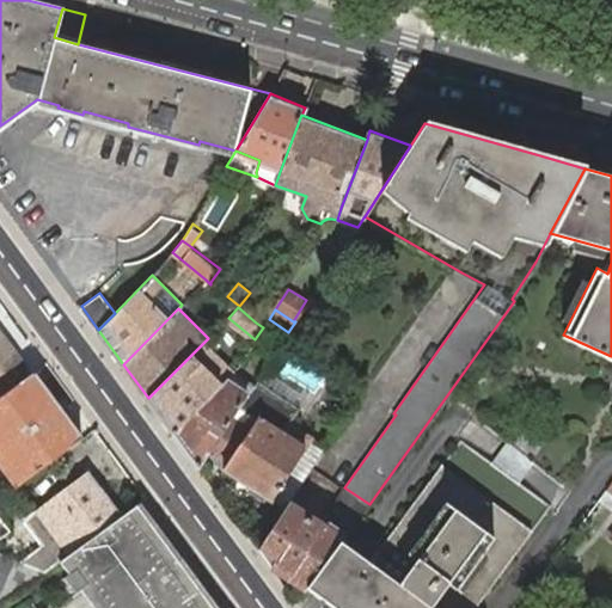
[(0,329),(0,369),(19,355),(0,329)]
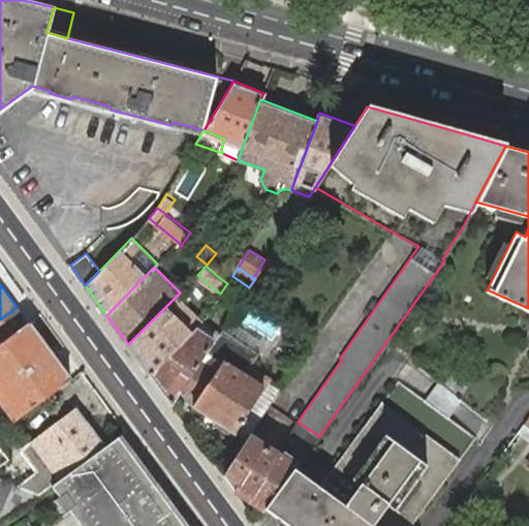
[(177,296),(164,308),(190,333),(195,327),(201,320),(177,296)]
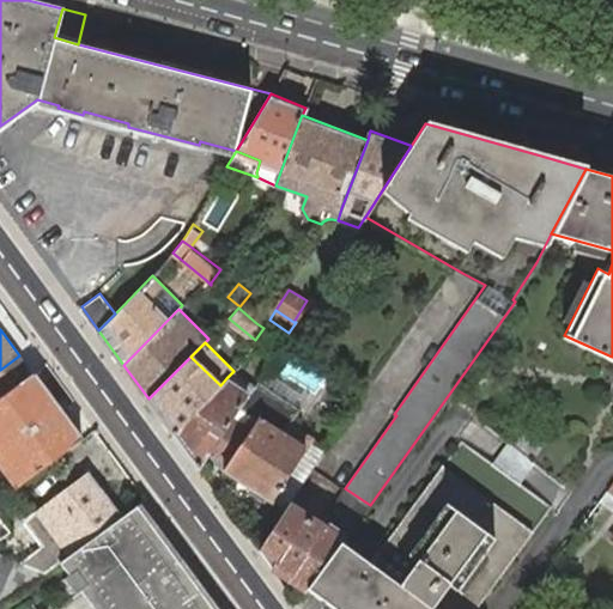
[(19,355),(0,370),(0,397),(32,375),(19,355)]
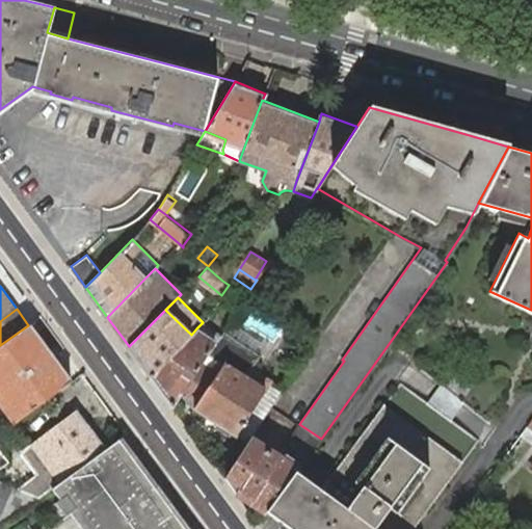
[(191,335),(165,310),(129,346),(151,376),(191,335)]
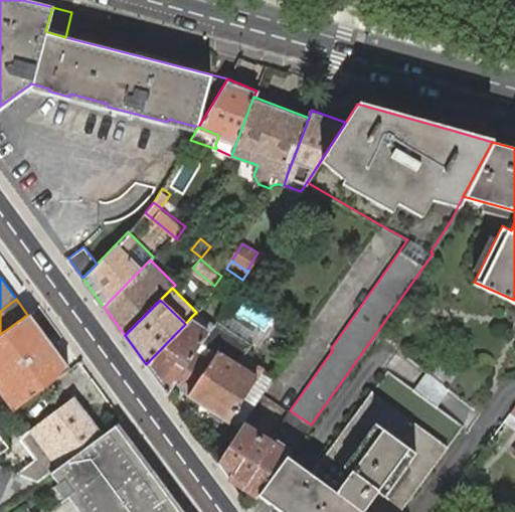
[(208,331),(213,323),(196,312),(190,318),(185,324),(146,364),(167,392),(177,377),(207,333),(208,331)]
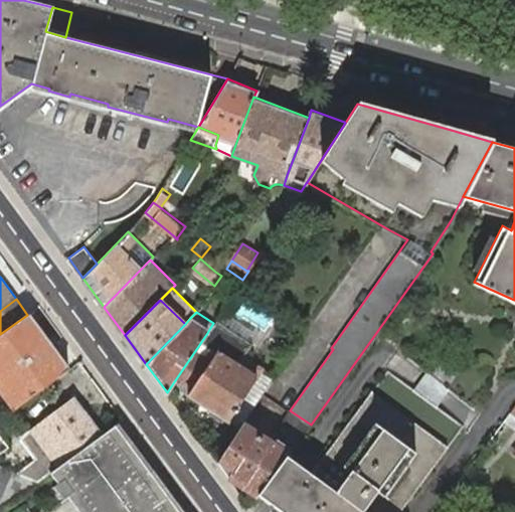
[(67,368),(27,315),(0,334),(0,387),(15,408),(67,368)]
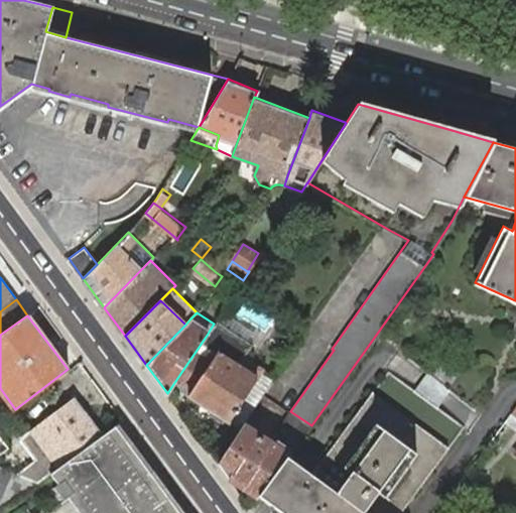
[(177,378),(192,388),(217,352),(218,353),(219,353),(237,365),(243,355),(252,342),(218,318),(214,324),(209,332),(208,334),(177,378)]
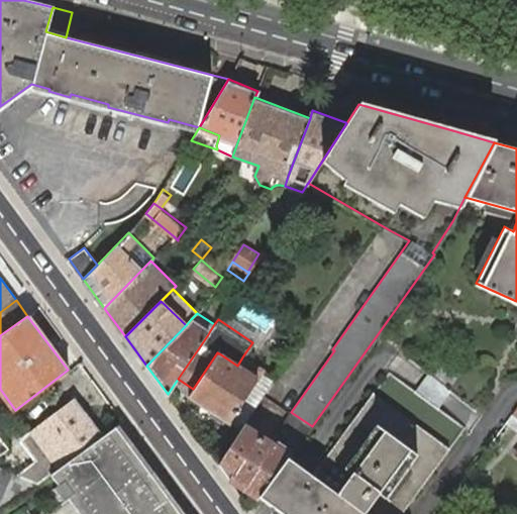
[(217,352),(193,389),(190,396),(230,422),(233,417),(259,379),(265,370),(243,355),(237,366),(219,353),(218,353),(217,352)]
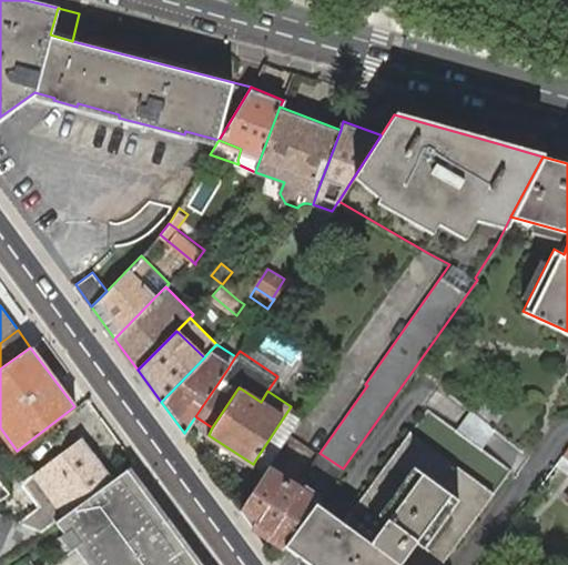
[(302,414),(291,406),(284,416),(256,458),(269,466),(270,464),(290,433),(302,414)]
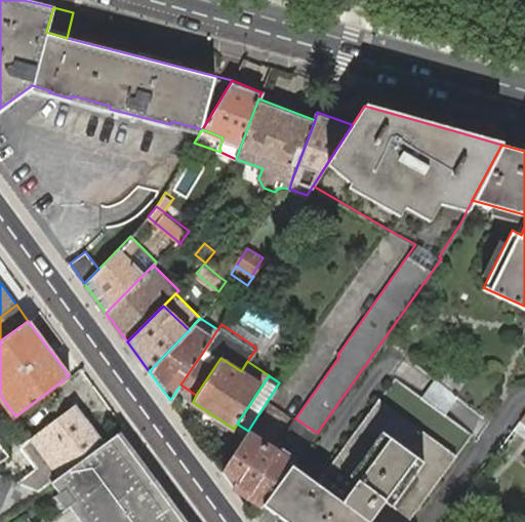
[(292,464),(264,502),(290,521),(405,521),(456,453),(378,397),(317,482),(313,479),(298,468),(292,464)]
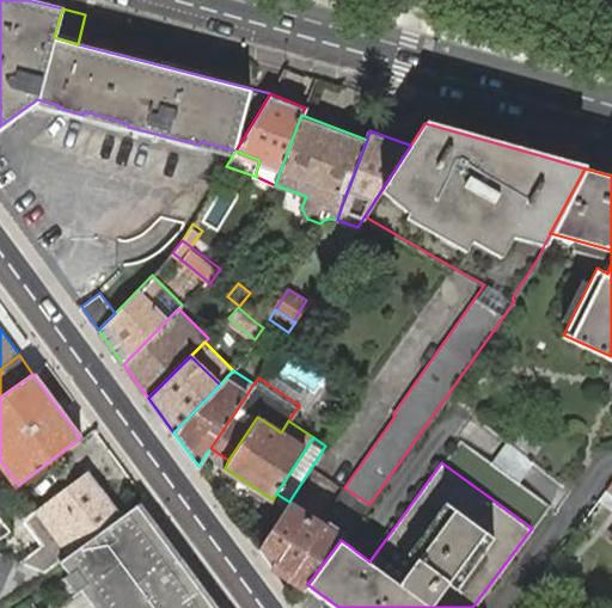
[(61,560),(122,513),(89,468),(35,509),(54,534),(42,542),(19,559),(44,570),(61,560)]
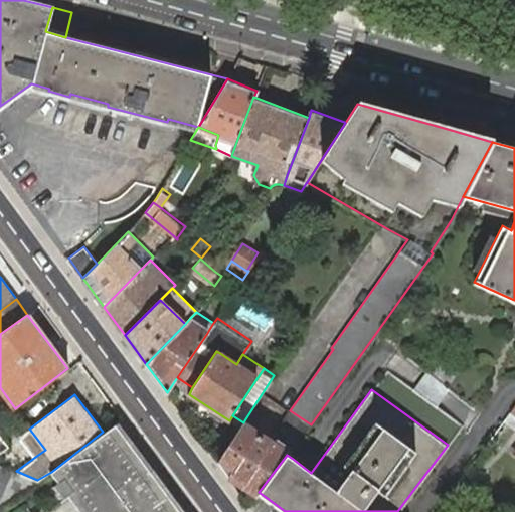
[(514,410),(512,408),(503,419),(514,428),(514,410)]
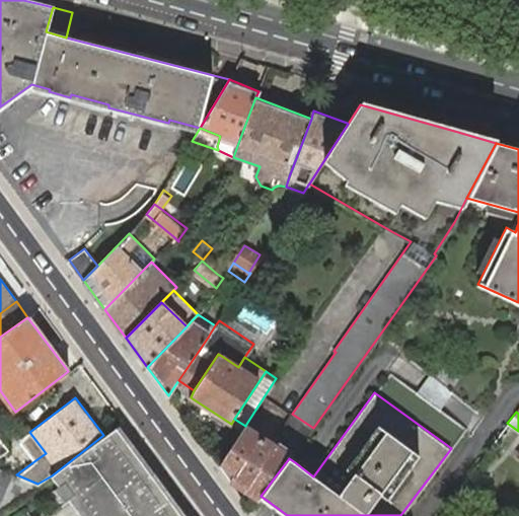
[(232,481),(260,499),(261,496),(289,458),(292,452),(246,424),(245,426),(220,464),(235,474),(232,481)]
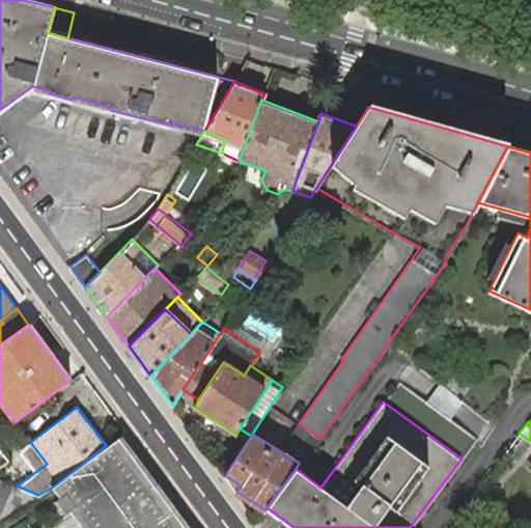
[(137,462),(118,437),(106,445),(53,487),(83,527),(185,527),(155,485),(138,498),(120,474),(137,462)]
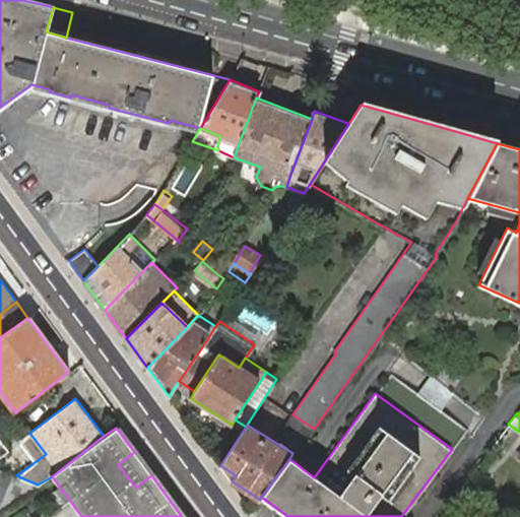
[(46,454),(29,433),(19,440),(36,461),(46,454)]
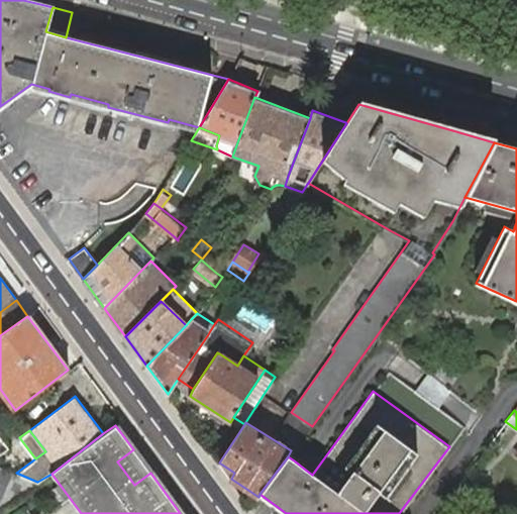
[(0,435),(0,452),(8,447),(0,435)]
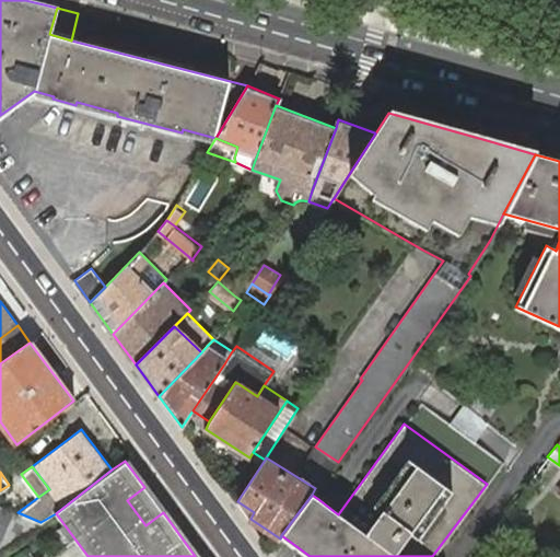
[(144,487),(127,500),(146,525),(163,512),(144,487)]
